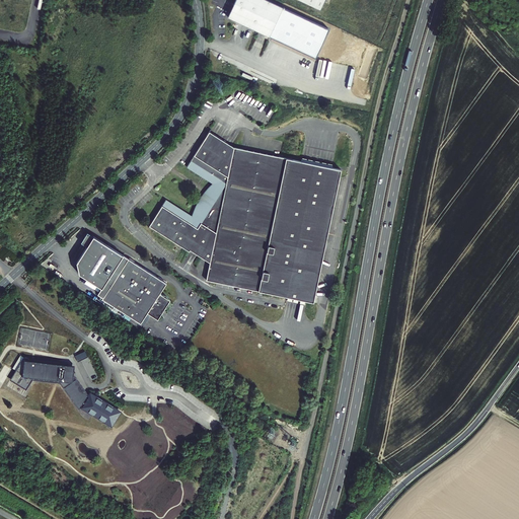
[(282,8),(263,0),(234,0),(227,18),(269,38),(282,8)]
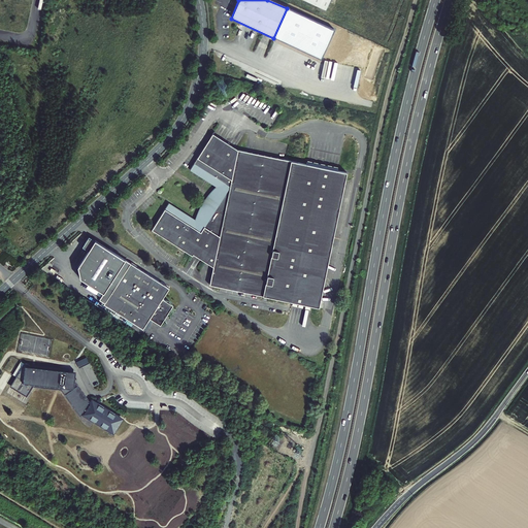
[(331,0),(302,0),(326,11),(331,0)]
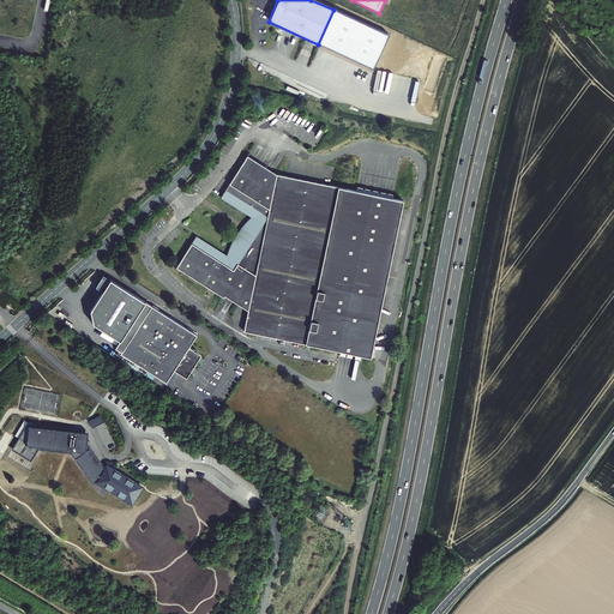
[(247,157),(246,156),(242,162),(241,164),(229,184),(266,215),(214,293),(223,299),(223,298),(247,312),(244,332),(371,356),(402,199),(275,174),(257,163),(247,157)]
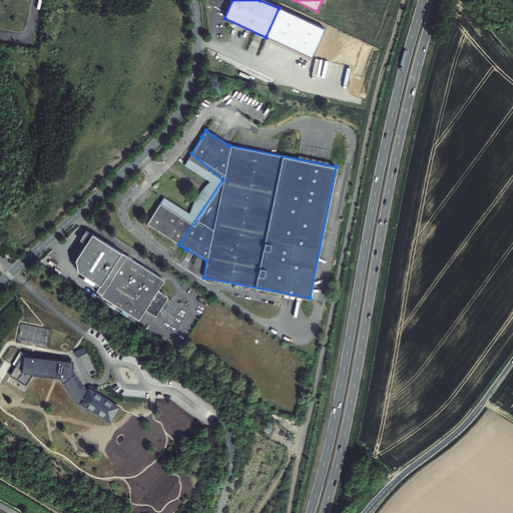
[(198,198),(195,207),(196,208),(191,216),(163,198),(147,224),(178,244),(222,179),(191,153),(184,165),(199,174),(200,173),(202,174),(201,175),(212,182),(209,185),(206,189),(208,190),(206,192),(204,191),(198,198)]
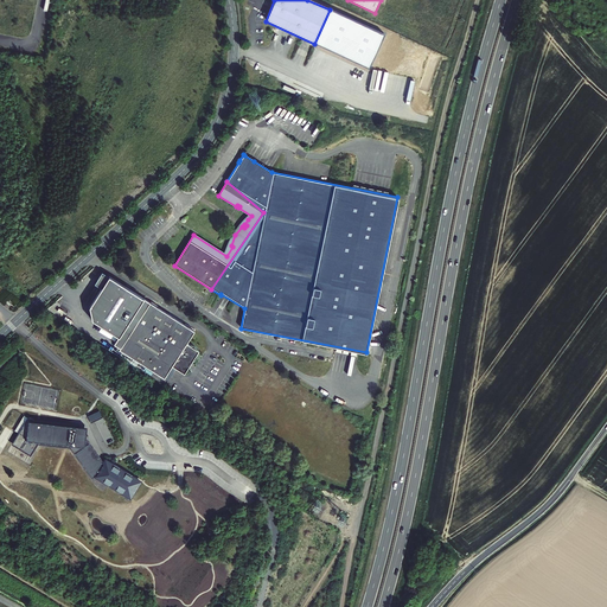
[(114,345),(120,349),(149,302),(101,273),(94,285),(101,288),(89,307),(91,321),(119,338),(114,345)]
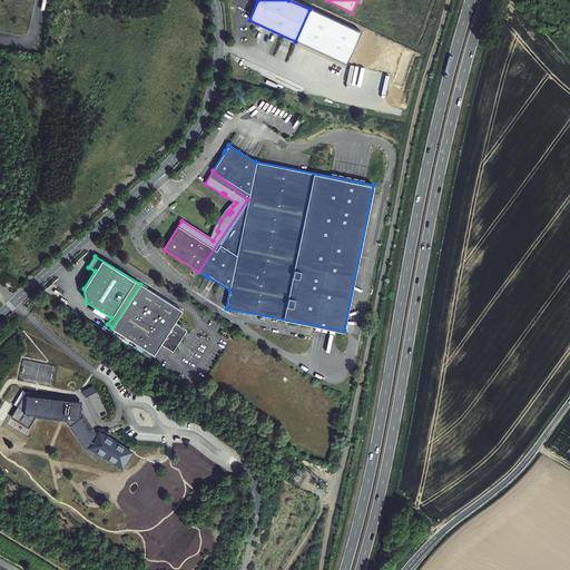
[(177,343),(179,338),(180,338),(183,337),(186,334),(186,333),(186,331),(186,330),(187,328),(186,328),(185,326),(184,325),(183,323),(178,322),(176,322),(183,310),(140,284),(112,327),(111,328),(155,355),(161,343),(174,350),(177,344),(177,343)]
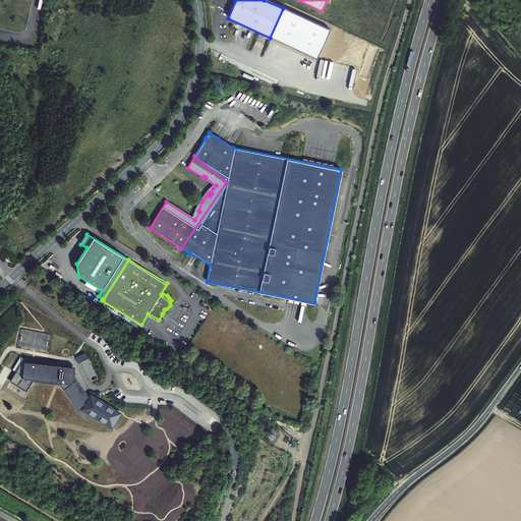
[(84,353),(75,357),(77,363),(88,358),(84,353)]
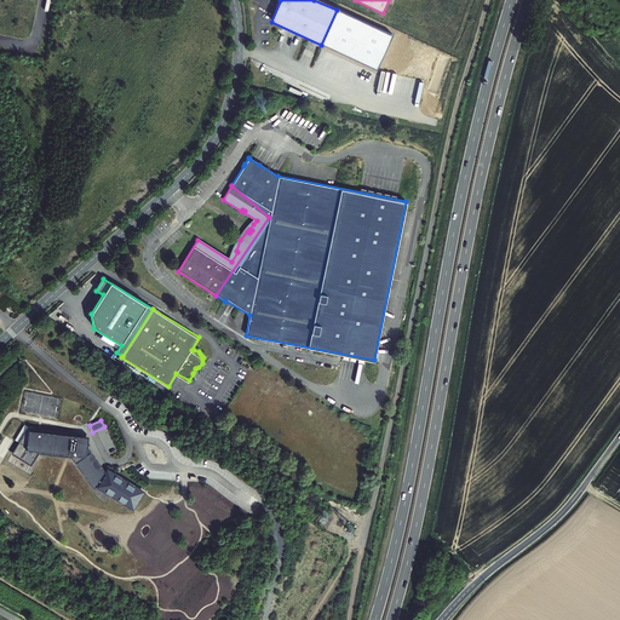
[(12,454),(19,459),(32,466),(40,453),(72,457),(93,489),(97,488),(133,512),(144,493),(113,474),(108,470),(104,472),(89,449),(89,440),(38,434),(24,425),(15,441),(18,443),(12,454)]
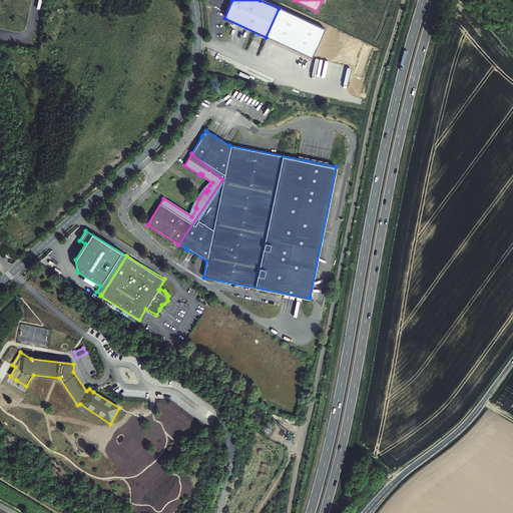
[(0,512),(11,512),(13,509),(0,502),(0,512)]
